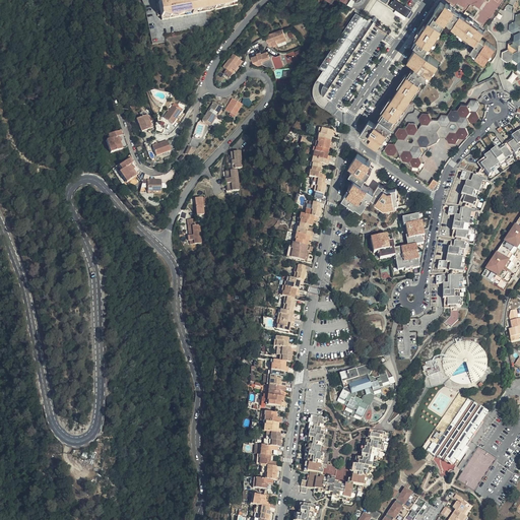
[(173,0),(158,3),(158,4),(159,9),(163,21),(238,6),(238,3),(241,1),(240,0),(173,0)]
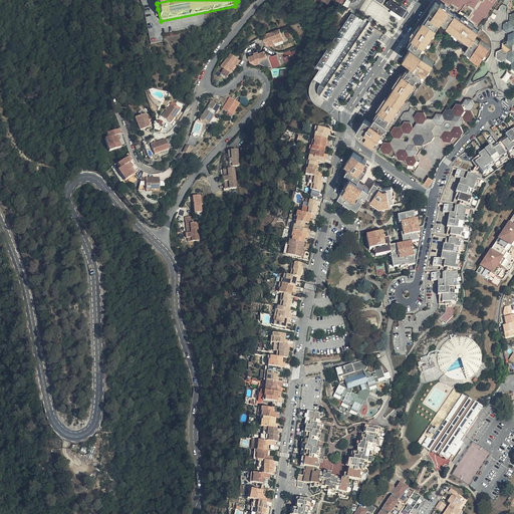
[(439,5),(434,2),(428,11),(429,12),(419,27),(418,26),(410,38),(411,39),(407,45),(411,47),(403,59),(412,65),(407,71),(406,70),(402,76),(400,75),(392,87),(394,88),(386,100),(383,99),(375,111),(377,112),(372,118),(374,119),(370,125),(364,121),(356,134),(364,139),(363,142),(371,147),(375,141),(378,142),(388,127),(384,126),(389,120),(392,121),(400,109),(398,108),(406,97),(408,98),(416,85),(413,83),(417,78),(418,79),(422,73),(425,75),(434,62),(419,53),(423,47),(424,48),(432,35),(431,34),(439,23),(451,31),(450,32),(463,41),(464,39),(470,43),(464,52),(470,55),(469,57),(478,63),(489,47),(480,41),(478,43),(473,39),(478,32),(472,28),(473,26),(460,18),(460,19),(448,11),(449,10),(440,4),(439,5)]
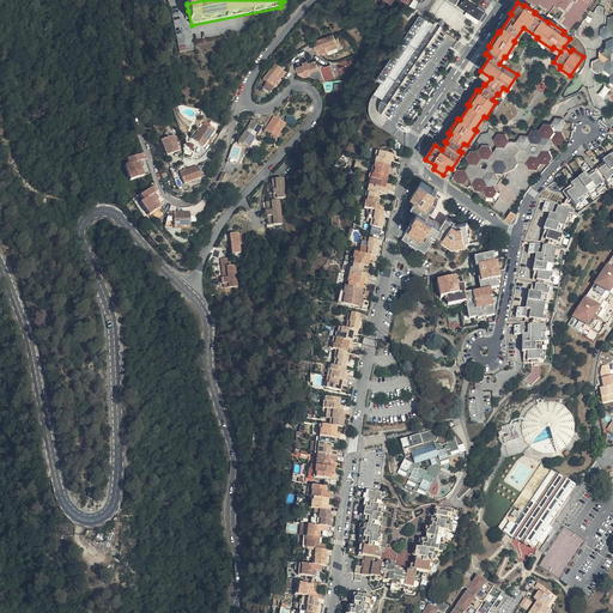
[(463,2),(457,11),(478,24),(484,16),(463,2)]
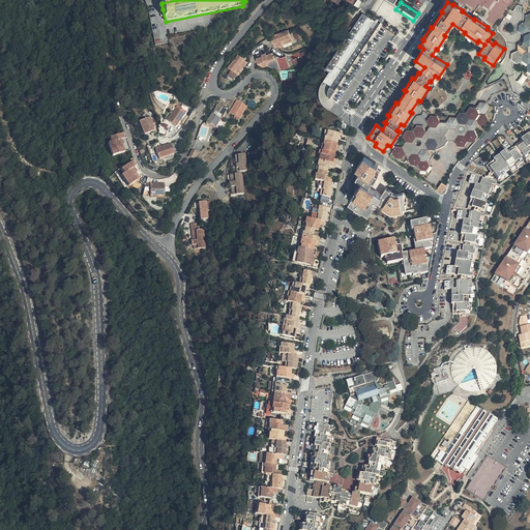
[(529,16),(525,17),(525,24),(519,25),(518,31),(524,35),(524,41),(517,45),(517,52),(522,55),(521,61),(522,61),(526,65),(526,71),(529,74),(529,16)]
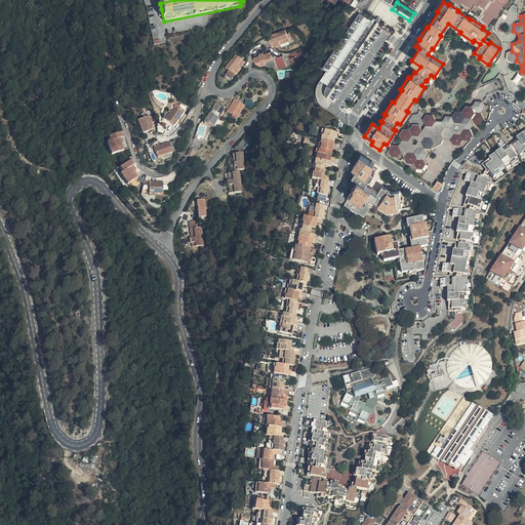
[(290,40),(286,29),(269,35),(273,46),(277,45),(276,43),(280,42),(281,43),(290,40)]
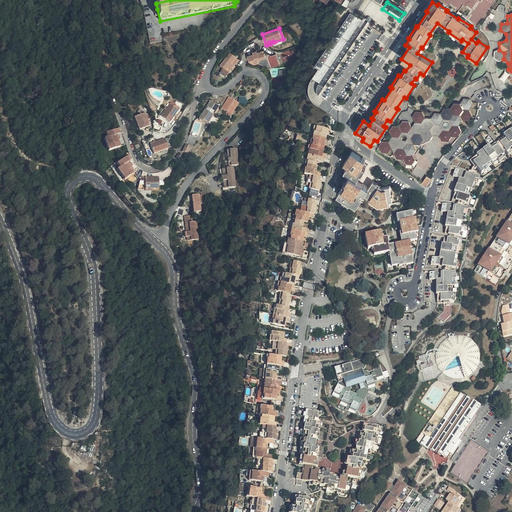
[(264,51),(264,50),(257,52),(257,51),(254,52),(254,54),(248,56),(249,60),(254,58),(256,63),(260,62),(270,67),(269,69),(280,65),(276,54),(273,55),(264,51)]
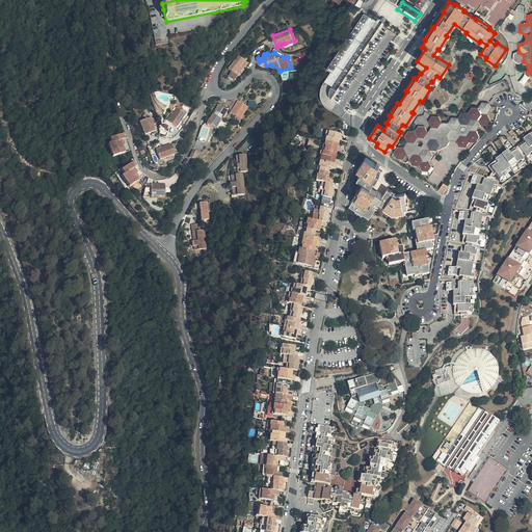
[(524,55),(519,52),(512,54),(512,60),(517,64),(523,61),(524,55)]
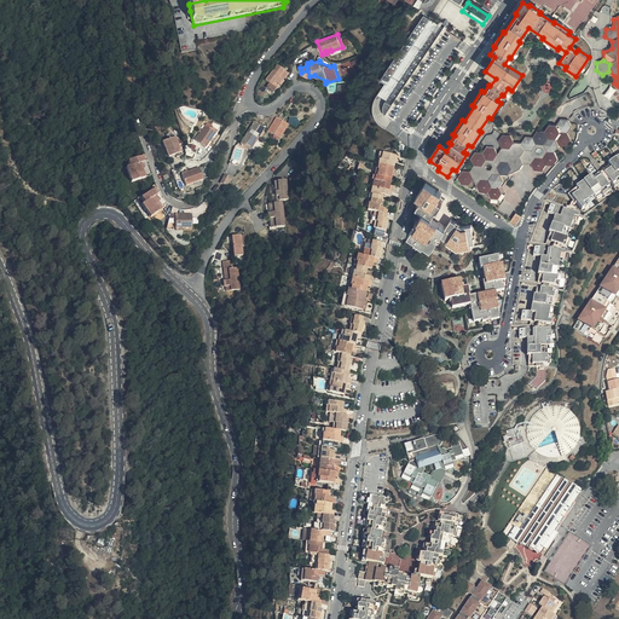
[(289,73),(279,64),(267,80),(271,82),(267,87),(275,92),(279,85),(278,84),(282,79),(283,80),(289,73)]
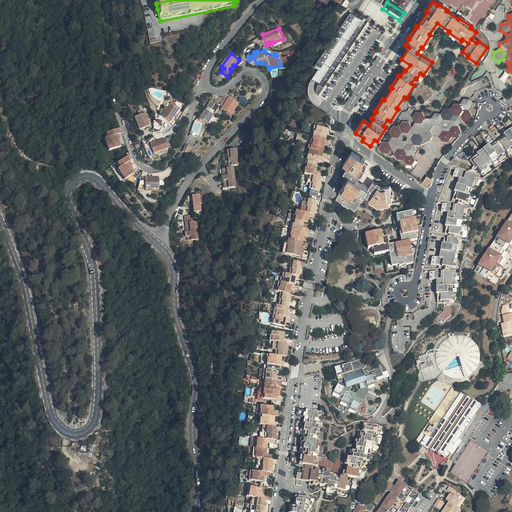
[(239,102),(229,96),(222,108),(232,114),(239,102)]
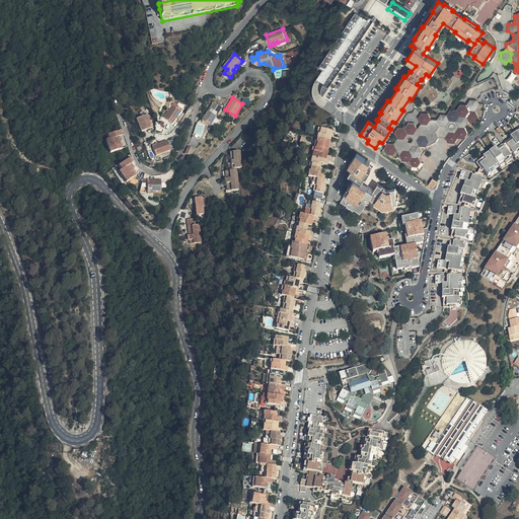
[(222,107),(214,102),(202,121),(210,126),(222,107)]
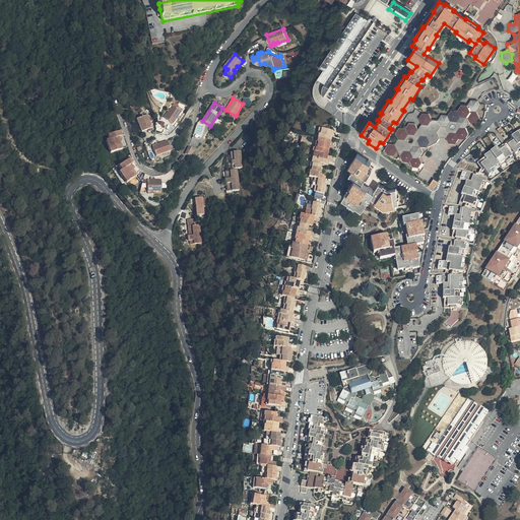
[(408,164),(410,170),(417,170),(421,165),(418,158),(423,153),(421,148),(427,148),(436,143),(439,138),(446,138),(448,143),(455,144),(459,138),(463,138),(467,132),(471,131),(475,126),(474,121),(478,116),(477,111),(479,108),(476,103),(469,103),(466,108),(460,108),(458,110),(452,110),(448,116),(442,115),(438,120),(431,120),(427,126),(421,125),(417,131),(414,125),(408,125),(404,130),(398,130),(394,135),(397,141),(394,146),(387,145),(383,152),(385,157),(393,158),(396,152),(401,163),(408,164)]
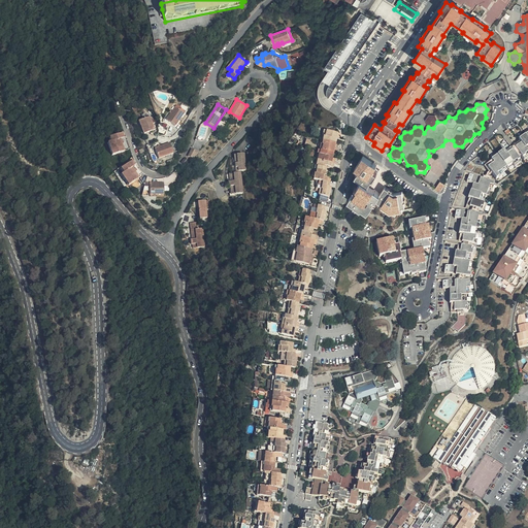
[(176,106),(167,119),(176,126),(182,119),(186,112),(176,106)]
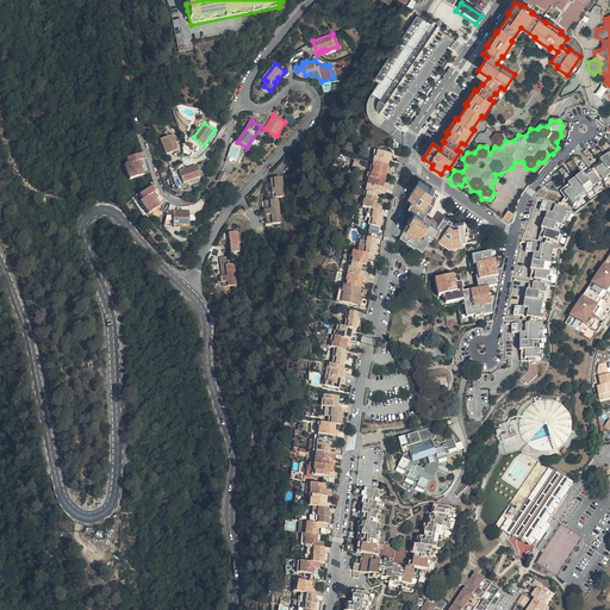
[(503,135),(496,134),(491,141),(495,147),(500,148),(505,141),(503,135)]
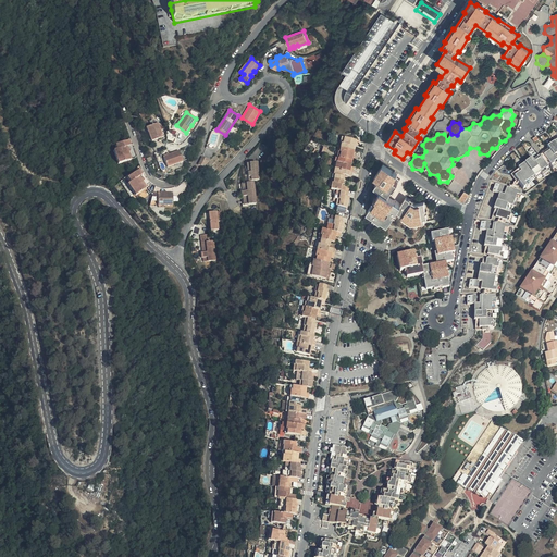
[(164,136),(159,123),(147,127),(152,141),(164,136)]
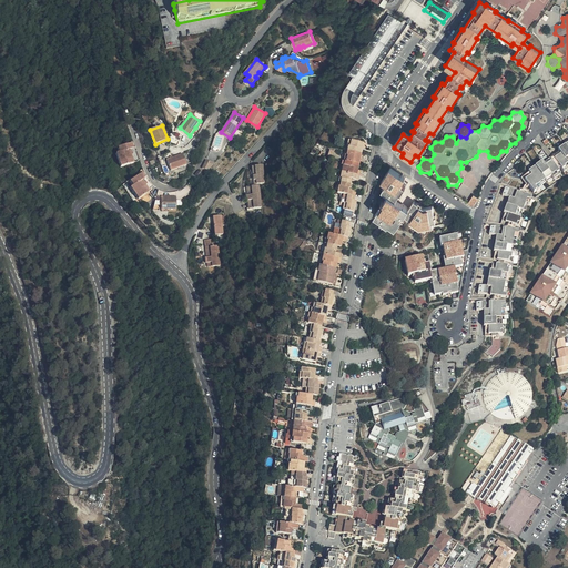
[(135,148),(134,142),(118,148),(120,153),(115,154),(120,168),(135,162),(131,150),(135,148)]
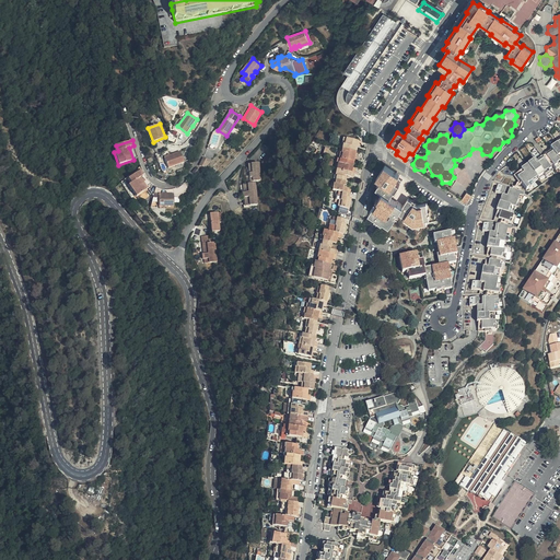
[(339,147),(338,151),(354,154),(356,148),(359,149),(360,144),(342,141),(340,147),(339,147)]
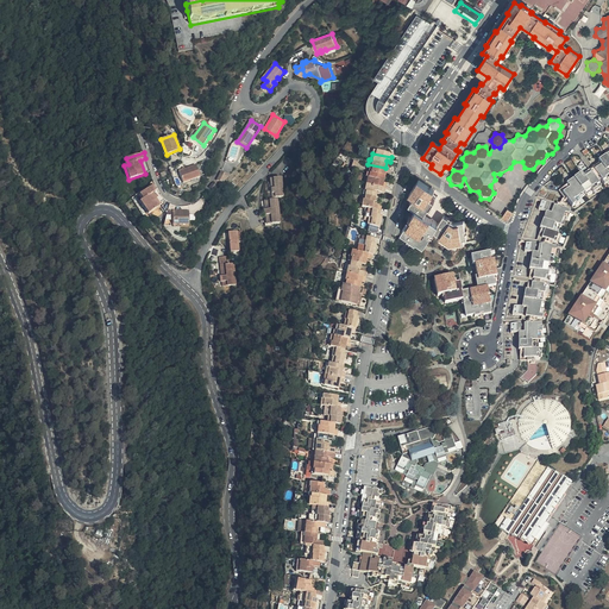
[(608,155),(600,162),(601,164),(594,169),(607,187),(608,184),(608,155)]
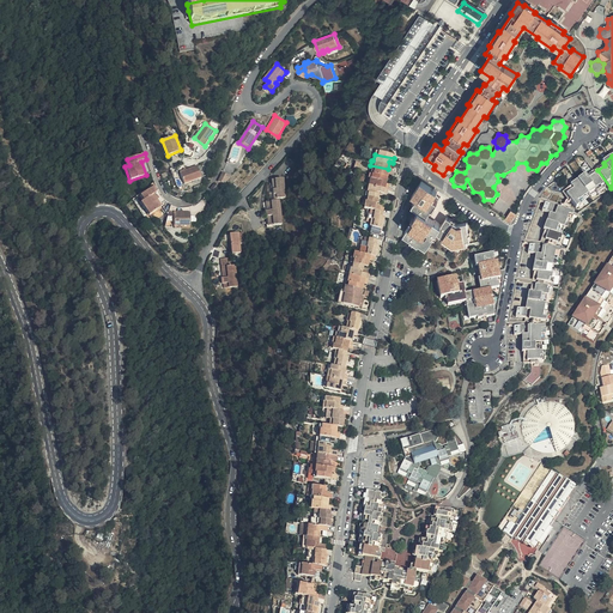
[(202,178),(196,165),(180,173),(184,186),(202,178)]
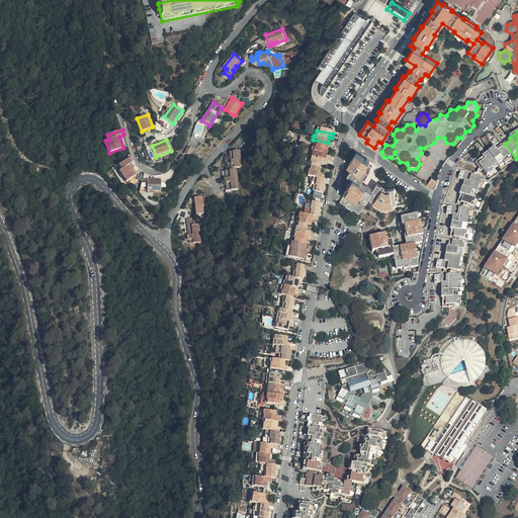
[(328,143),(313,140),(313,144),(314,145),(313,150),(326,153),(329,154),(330,150),(327,149),(328,143)]
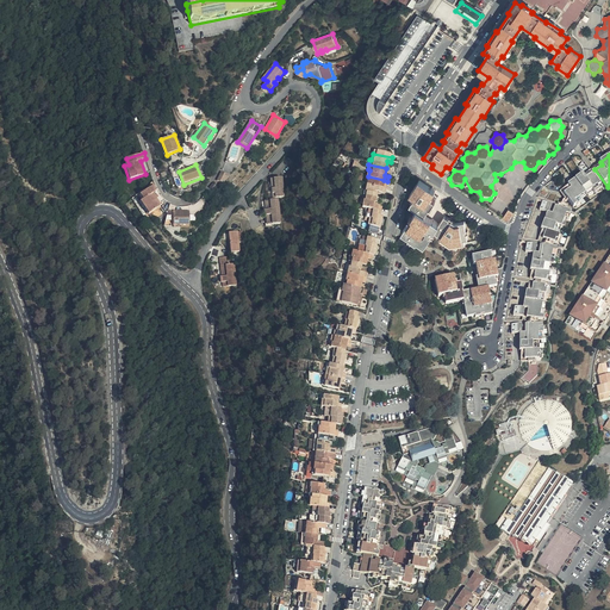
[(218,180),(224,182),(231,176),(222,170),(218,180)]
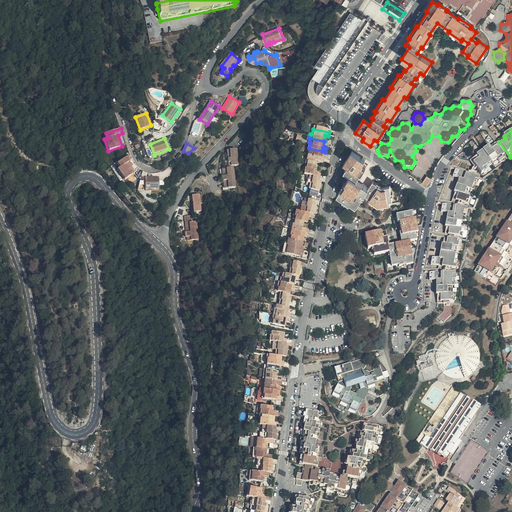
[(507,159),(496,144),(490,148),(489,147),(477,155),(478,157),(471,161),(481,175),(483,174),(484,175),(488,172),(487,171),(495,165),(494,163),(499,160),(501,163),(507,159)]
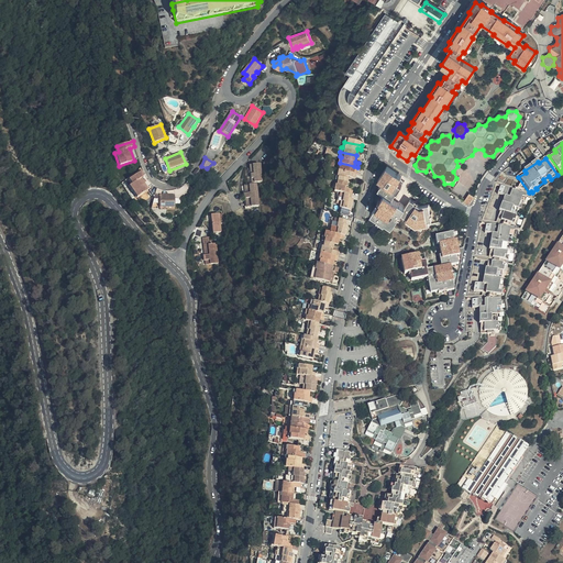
[(338,174),(355,177),(356,173),(353,172),(354,166),(340,163),(338,174)]
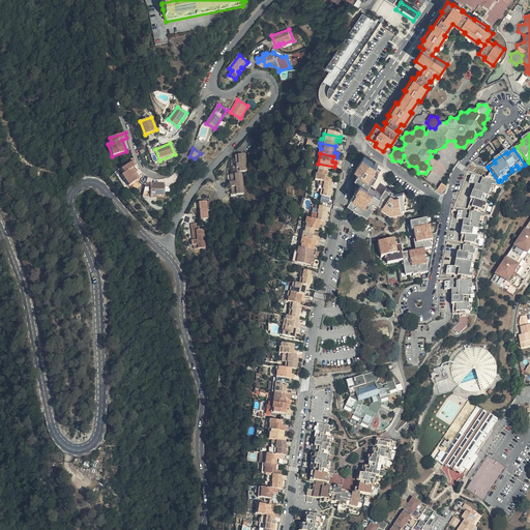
[(236,155),(237,172),(247,171),(245,154),(236,155)]
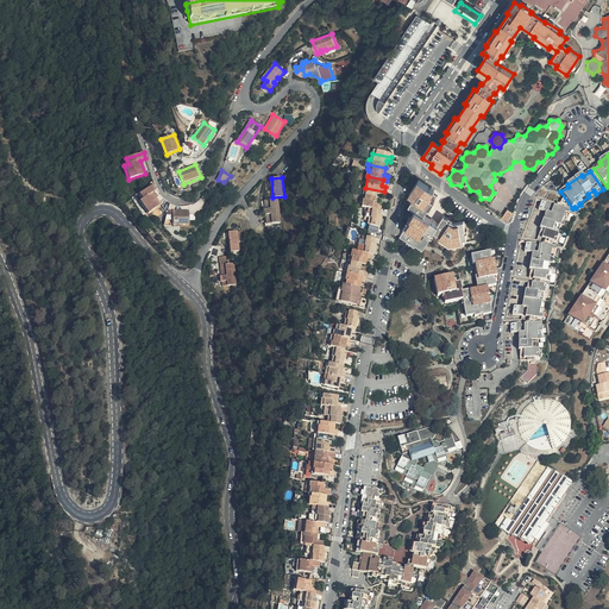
[(435,195),(418,183),(408,198),(413,201),(408,208),(414,213),(400,234),(409,240),(412,242),(410,243),(414,245),(416,243),(425,246),(433,234),(440,239),(439,242),(450,249),(465,244),(466,244),(466,240),(469,240),(465,224),(456,226),(445,219),(440,225),(433,220),(432,221),(426,218),(429,212),(431,212),(435,205),(432,201),(435,195)]
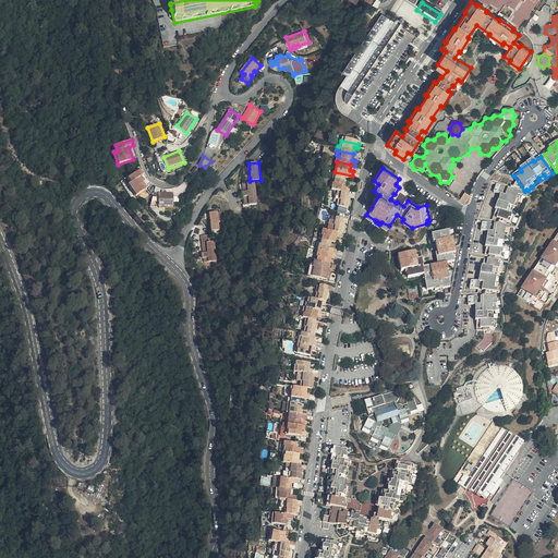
[(330,182),(343,184),(344,178),(351,180),(352,176),(335,172),(332,179),(331,179),(330,182)]
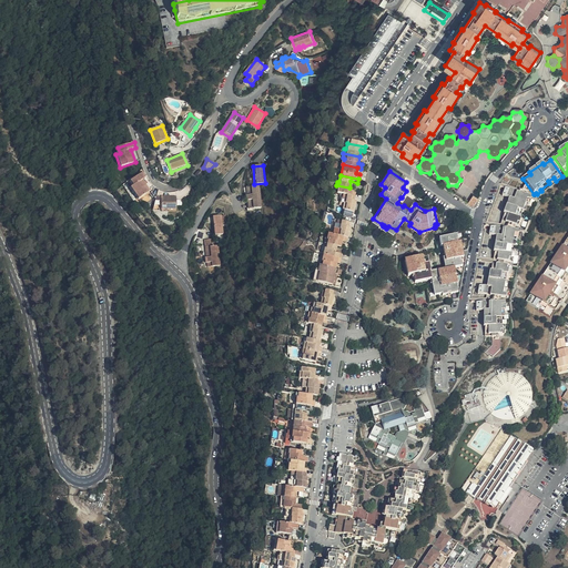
[(143,184),(140,179),(124,190),(134,205),(148,196),(140,186),(143,184)]
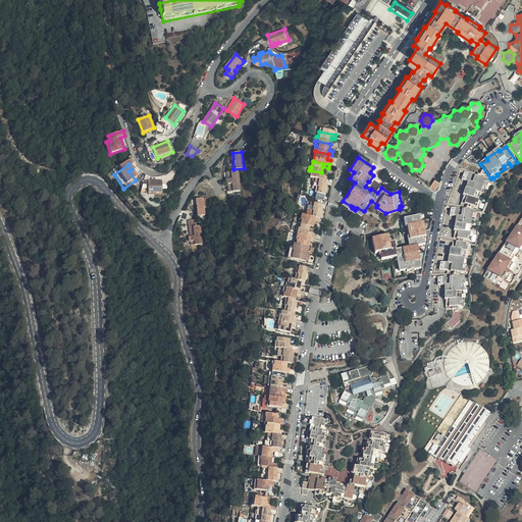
[(239,170),(227,171),(228,179),(229,179),(229,184),(228,184),(229,192),(233,192),(241,191),(239,170)]
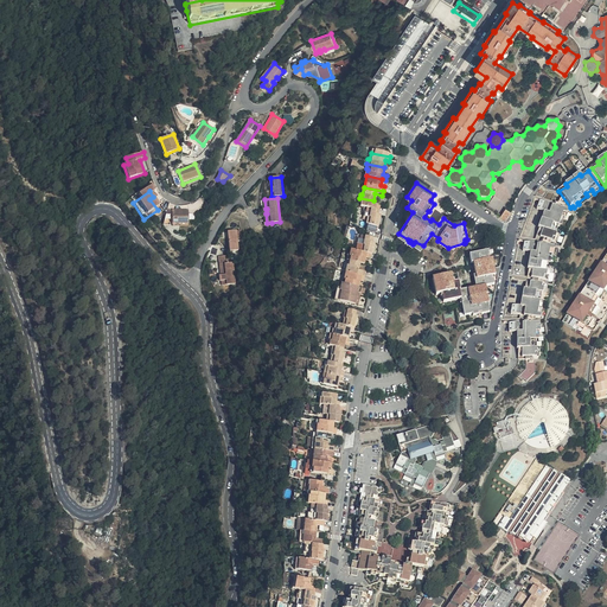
[(372,208),(374,200),(359,198),(358,203),(360,203),(359,210),(371,212),(378,213),(379,210),(372,208)]
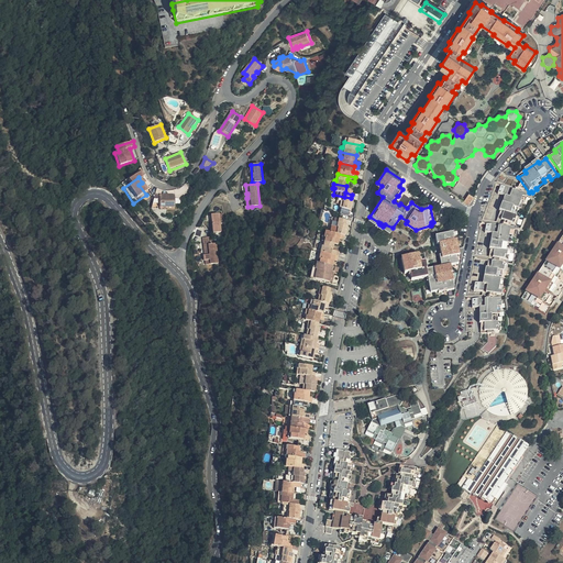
[(507,198),(508,198),(511,190),(503,187),(499,195),(507,198)]
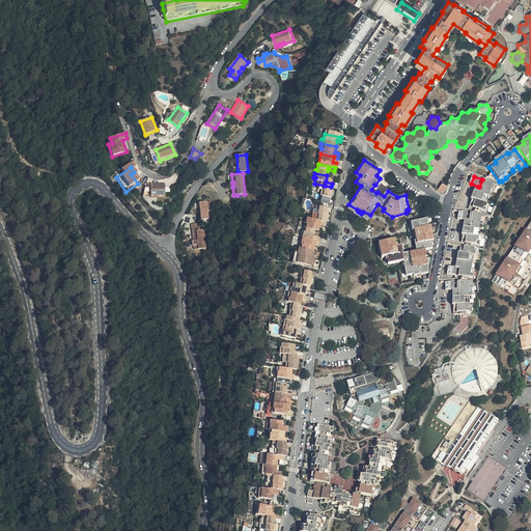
[(162,189),(173,184),(171,177),(169,179),(165,180),(162,182),(162,189)]
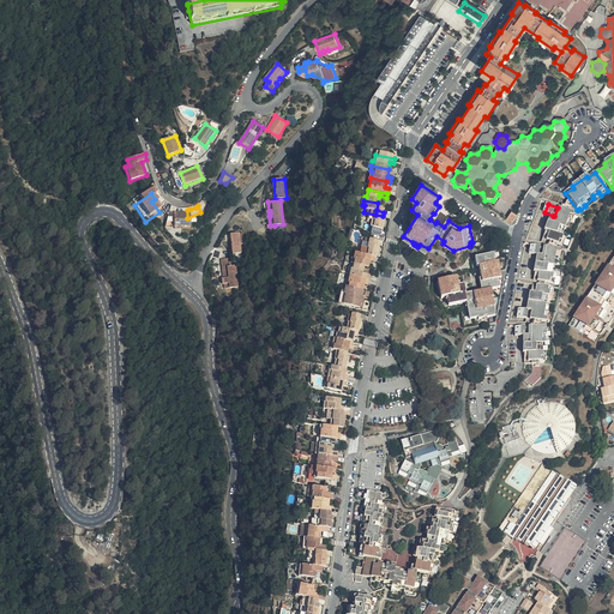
[(558,217),(554,216),(553,216),(546,232),(552,234),(548,242),(563,247),(566,239),(564,238),(567,230),(570,232),(572,223),(573,224),(575,220),(573,220),(576,215),(561,210),(558,217)]
